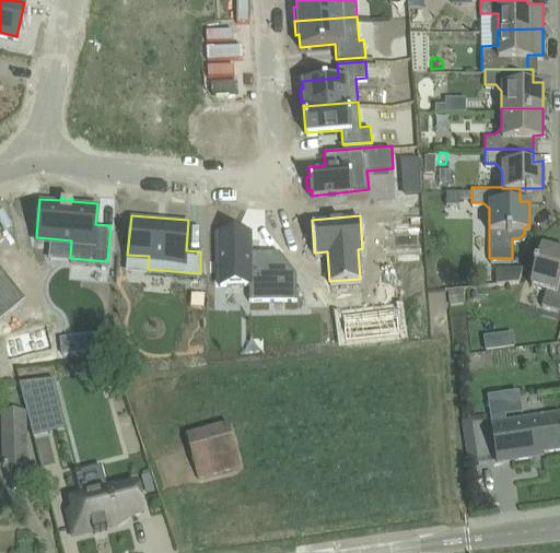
[(249,230),(219,231),(219,283),(248,283),(248,298),(296,297),(296,272),(279,249),(258,249),(258,251),(249,251),(249,249),(249,230)]
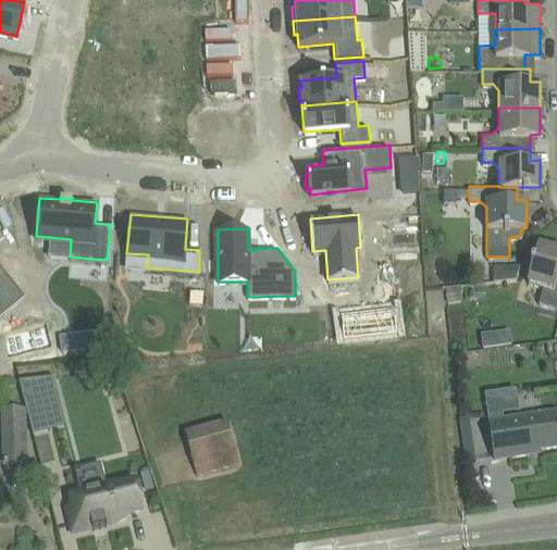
[(556,305),(556,246),(539,241),(534,259),(532,258),(531,262),(533,263),(528,280),(543,285),(539,301),(556,305)]
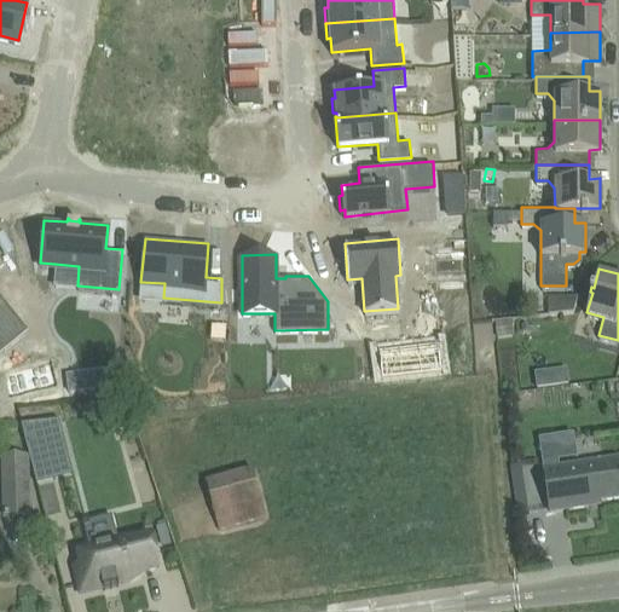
[(548,310),(572,307),(576,293),(547,293),(548,310)]
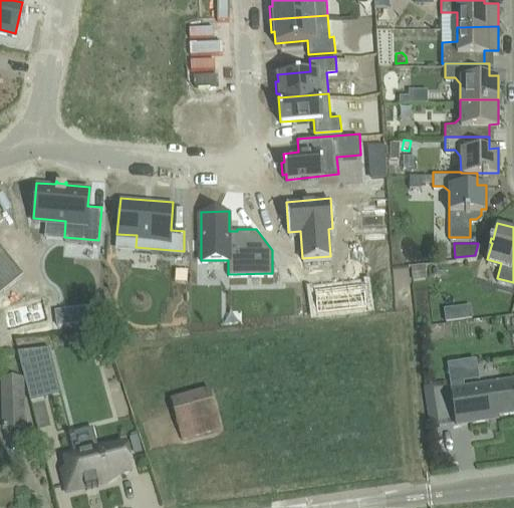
[(0,282),(3,286),(21,271),(0,245),(0,282)]
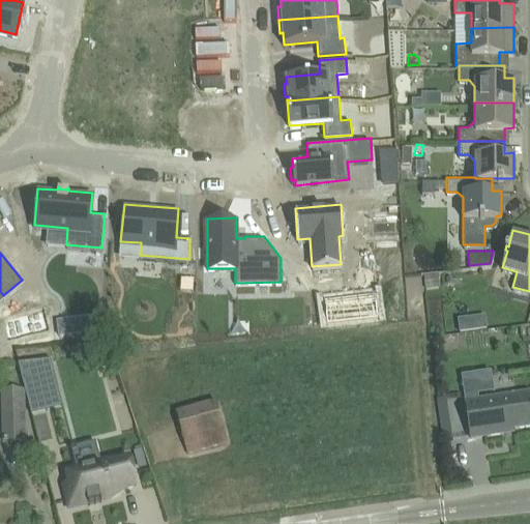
[(326,321),(378,315),(375,291),(323,297),(326,321)]
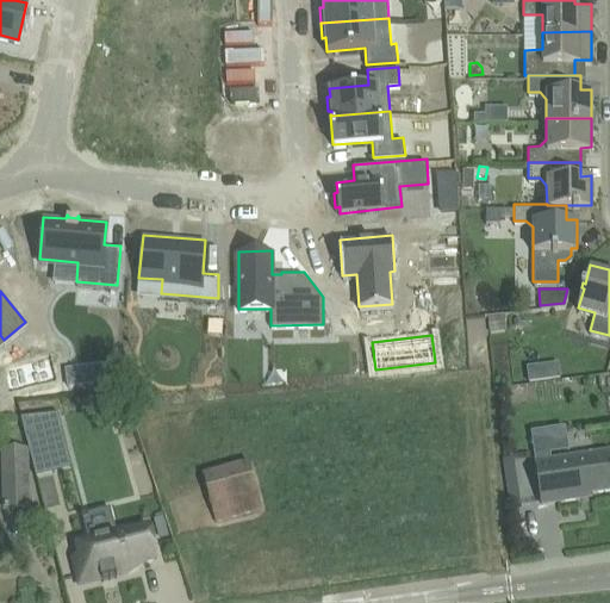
[(541,360),(527,361),(529,377),(542,374),(541,360)]
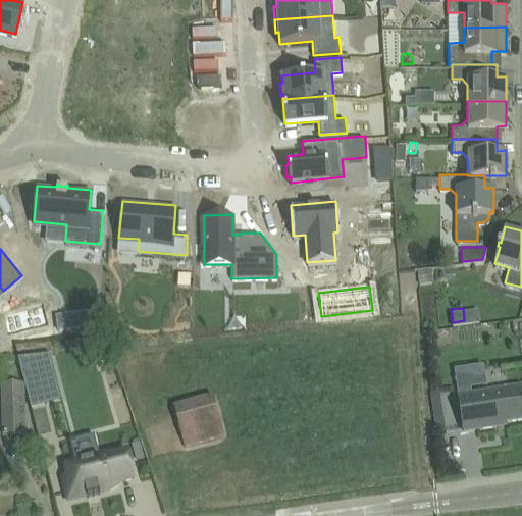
[(70,311),(56,313),(58,327),(71,325),(70,311)]
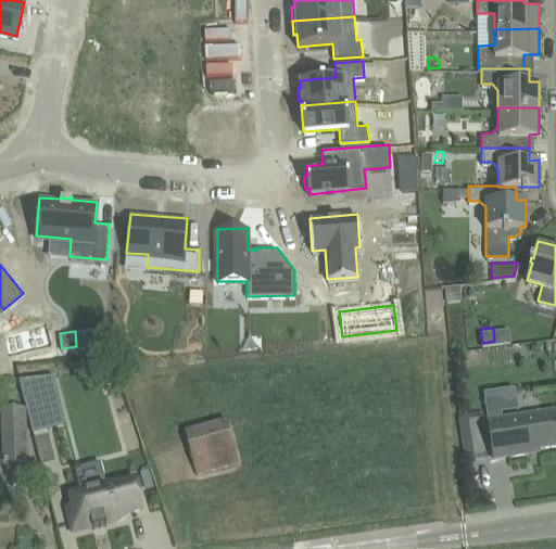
[(49,373),(19,377),(33,430),(34,429),(33,425),(61,418),(53,388),(49,373)]
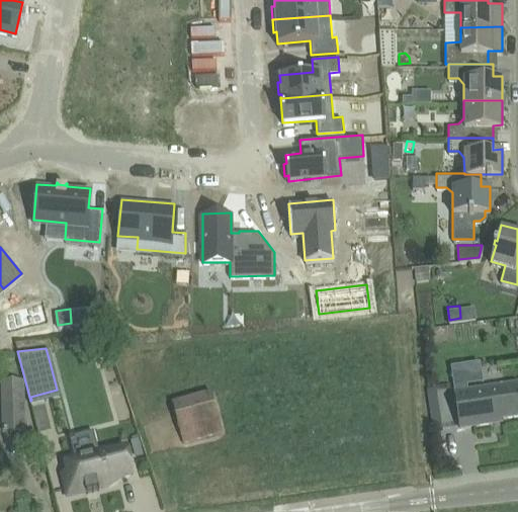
[(53,365),(56,381),(80,377),(77,361),(53,365)]
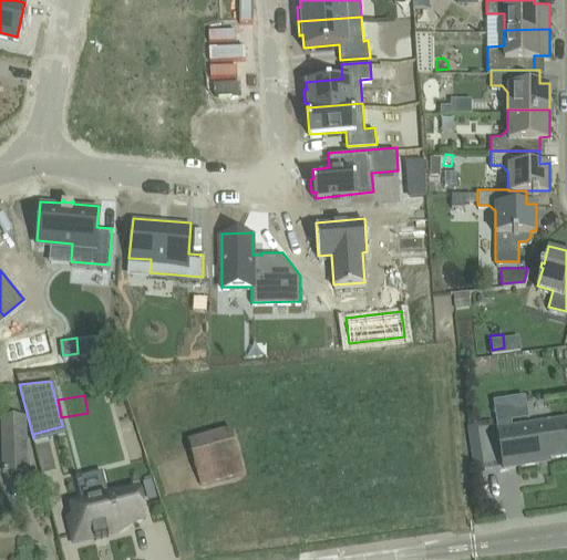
[(26,467),(26,445),(24,413),(2,414),(3,446),(3,468),(26,467)]
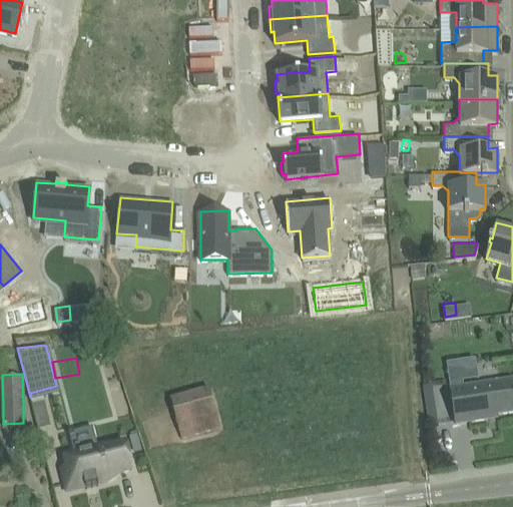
[(120,374),(111,377),(114,386),(123,383),(120,374)]
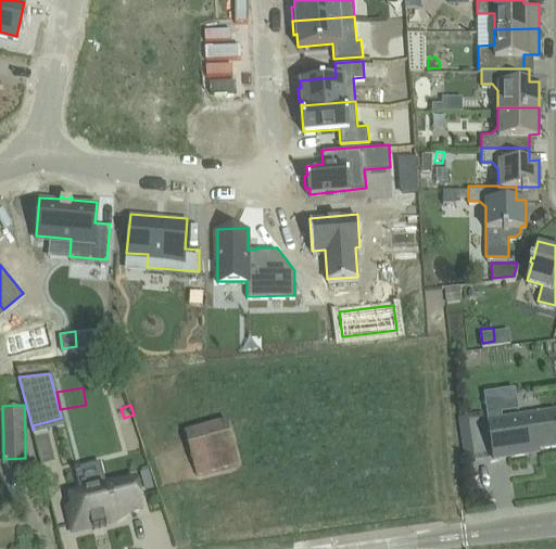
[(502,407),(488,409),(489,418),(488,418),(490,433),(493,455),(528,449),(528,446),(555,442),(555,413),(555,408),(503,416),(502,407)]
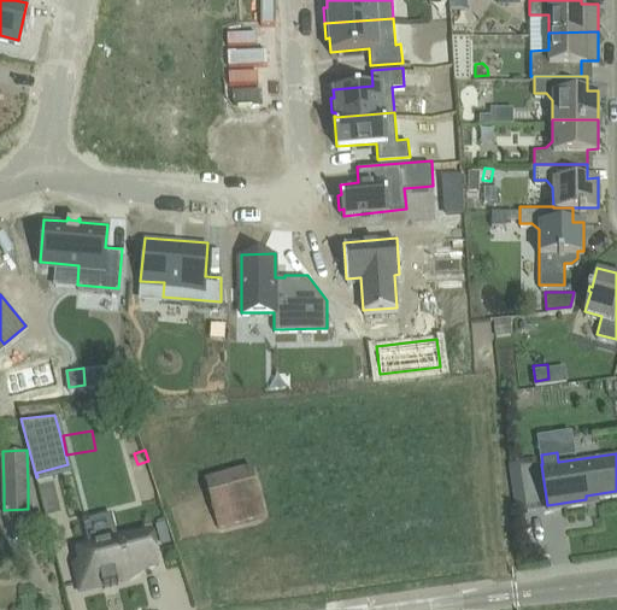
[(263,510),(258,487),(251,464),(205,476),(211,499),(217,522),(263,510)]
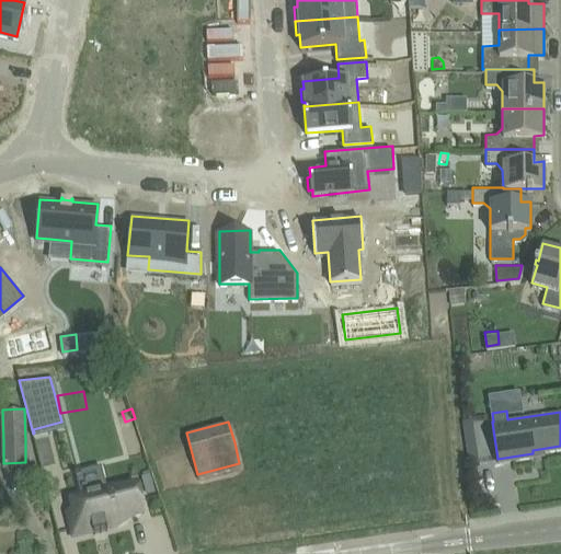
[(476,436),(465,437),(467,457),(478,456),(476,436)]
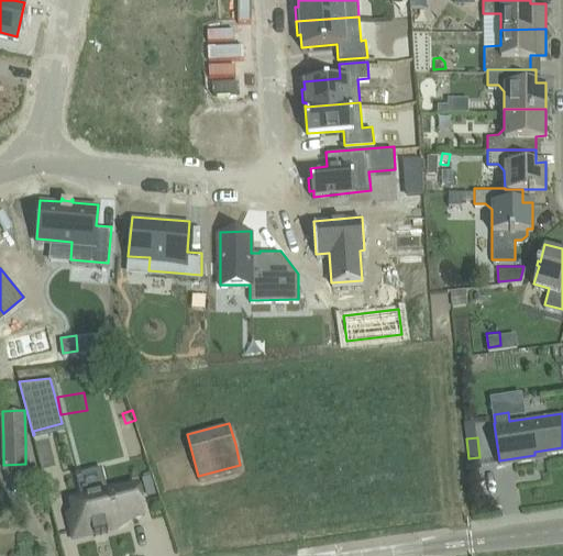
[(151,473),(142,476),(147,493),(157,491),(151,473)]
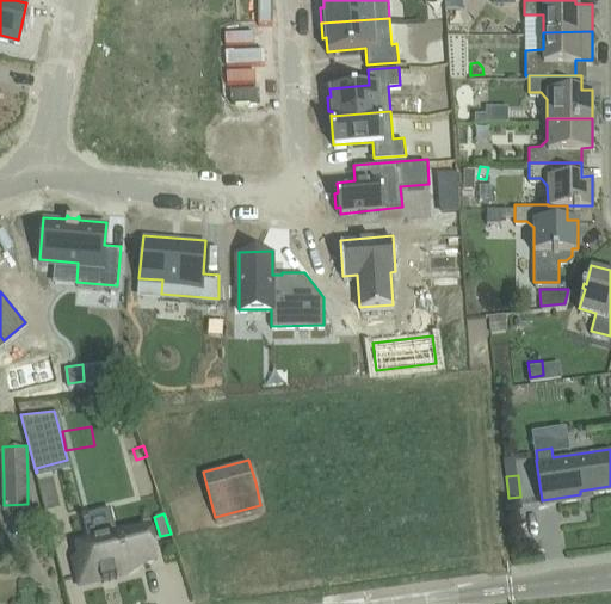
[(79,553),(73,554),(79,580),(100,574),(102,577),(116,573),(116,571),(125,568),(124,562),(131,560),(137,559),(156,554),(154,541),(149,523),(117,531),(113,521),(86,527),(88,535),(75,538),(79,553)]
